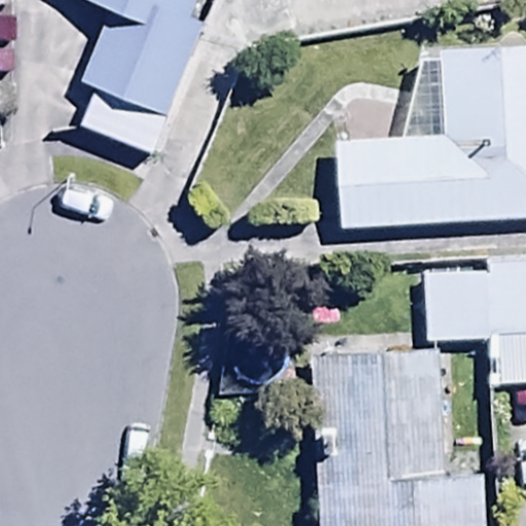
[(85,82),(94,86),(163,113),(198,22),(191,19),(197,0),(68,0),(111,16),(85,82)]
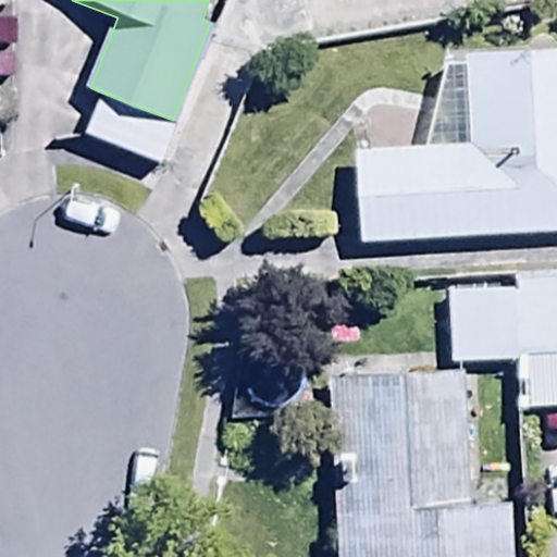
[(357,153),(361,244),(556,233),(556,52),(468,58),(472,148),(357,153)]
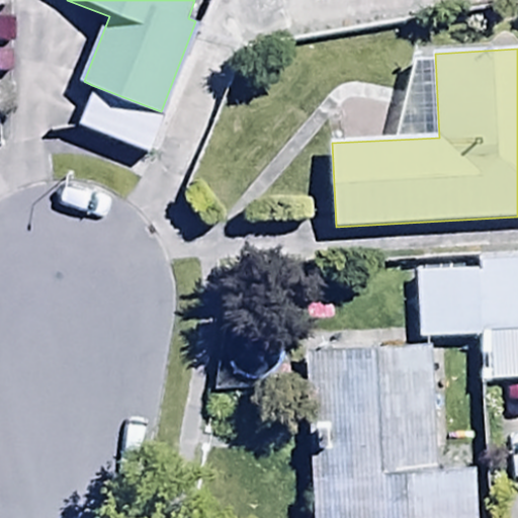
[(161,111),(92,85),(78,123),(147,150),(161,111)]
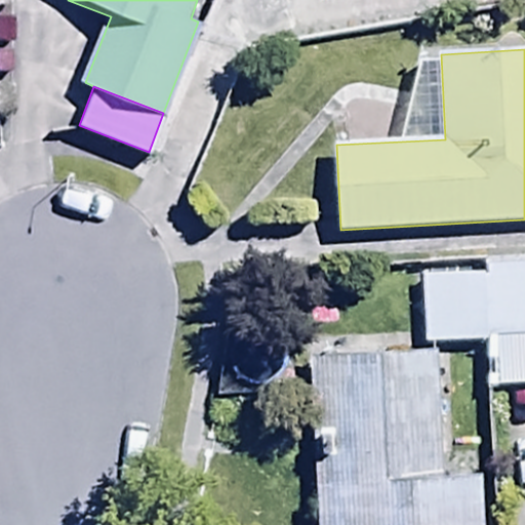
[(485,338),(524,335),(524,263),(421,267),(423,340),(485,338)]
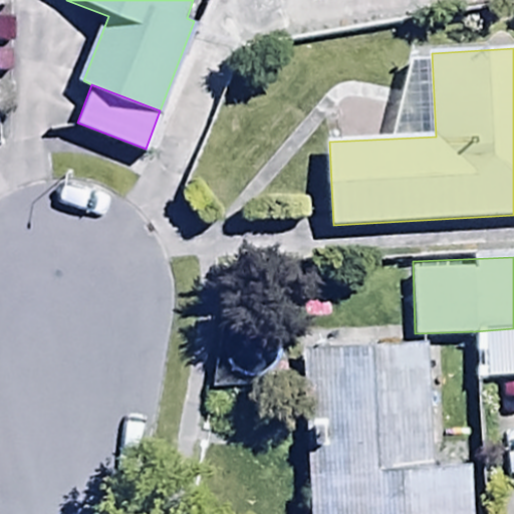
[(513,328),(475,331),(477,377),(513,375),(513,328)]
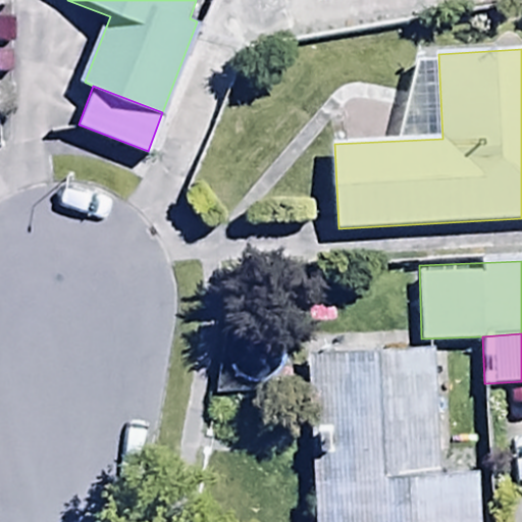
[(438,345),(308,351),(314,521),(484,521),(482,473),(445,474),(438,345)]
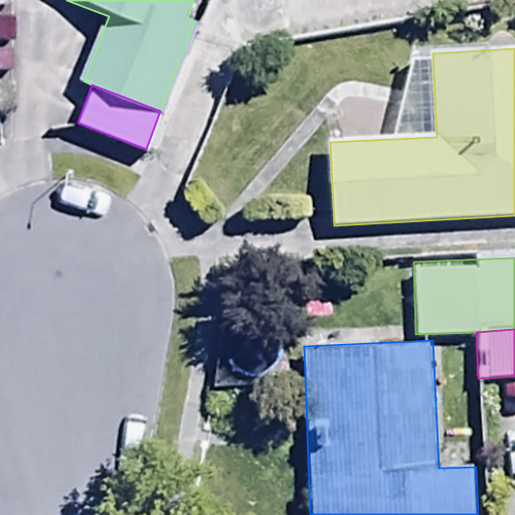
All buildings are outlined.
